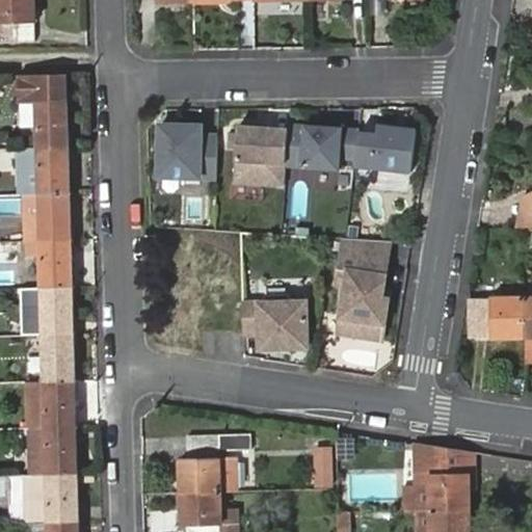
[(34,0),(0,0),(0,43),(35,43),(34,0)]
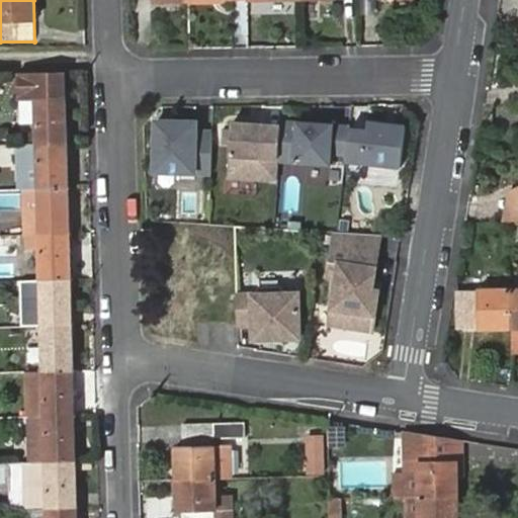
[(67,143),(65,71),(15,72),(16,98),(35,97),(35,100),(35,104),(36,124),(36,143),(67,143)]
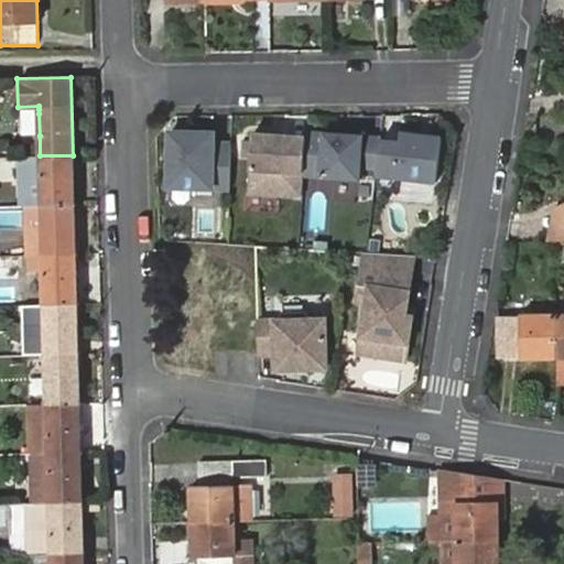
[(39,114),(39,109),(24,109),(25,137),(40,136),(39,114)]
